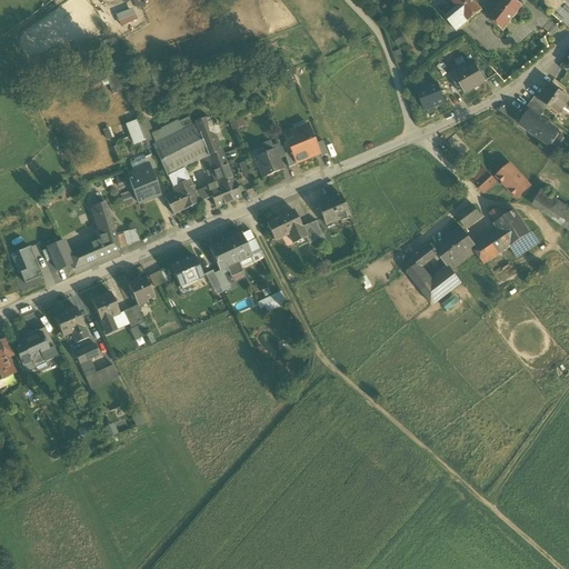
[(482,11),(472,0),(451,0),(450,1),(457,9),(445,18),(457,32),(482,11)]
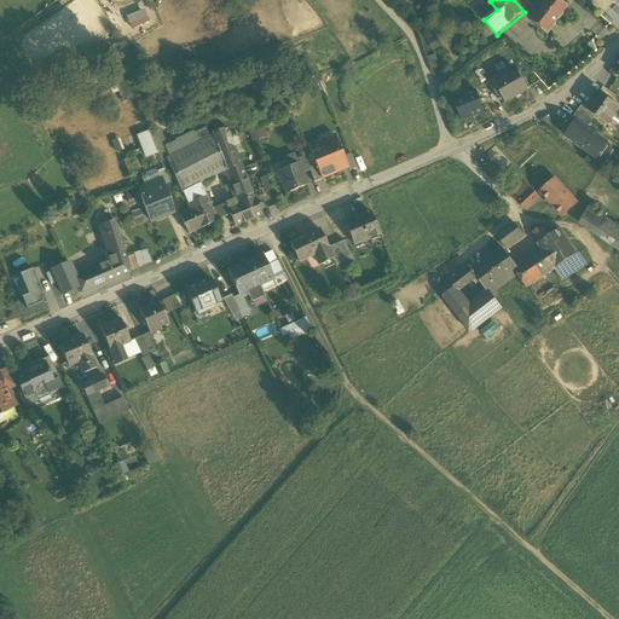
[(547,0),(538,11),(555,24),(568,7),(559,0),(547,0)]
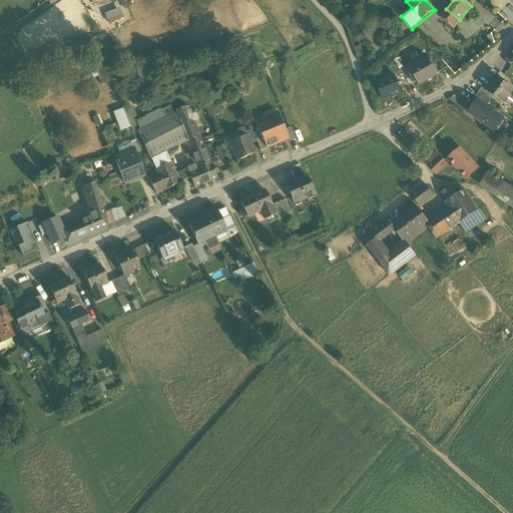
[(119,8),(104,15),(108,25),(123,18),(119,8)]
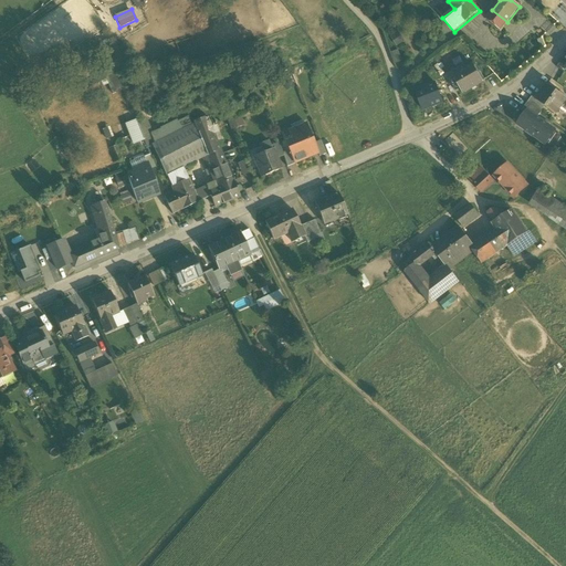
[(485,19),(501,31),(507,22),(492,10),(485,19)]
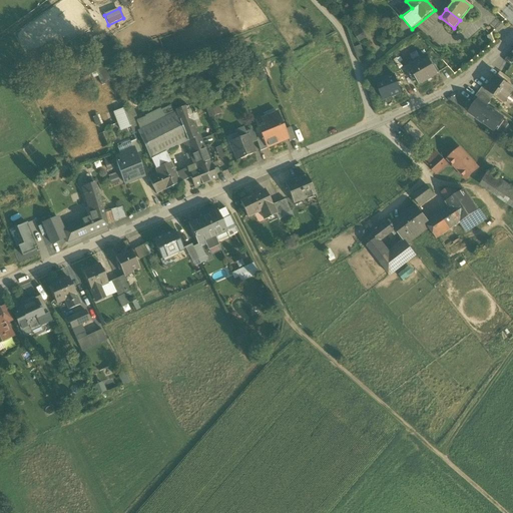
[(365,39),(359,30),(354,34),(360,43),(365,39)]
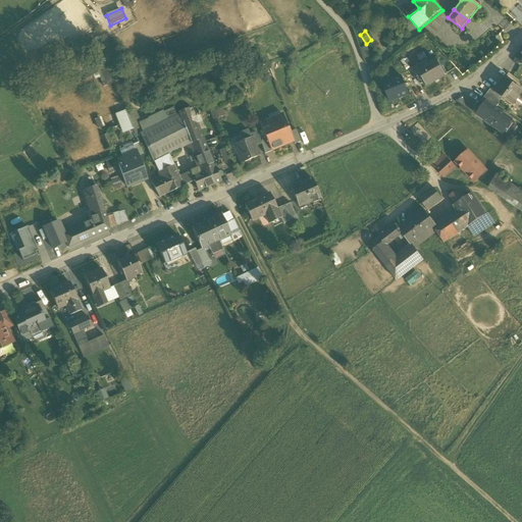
[(361,49),(364,59),(370,57),(367,47),(361,49)]
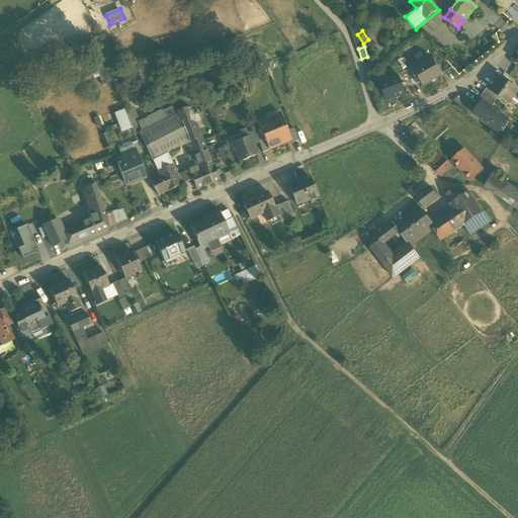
[(421,81),(423,85),(441,75),(432,60),(415,70),(417,74),(413,76),(417,83),(421,81)]
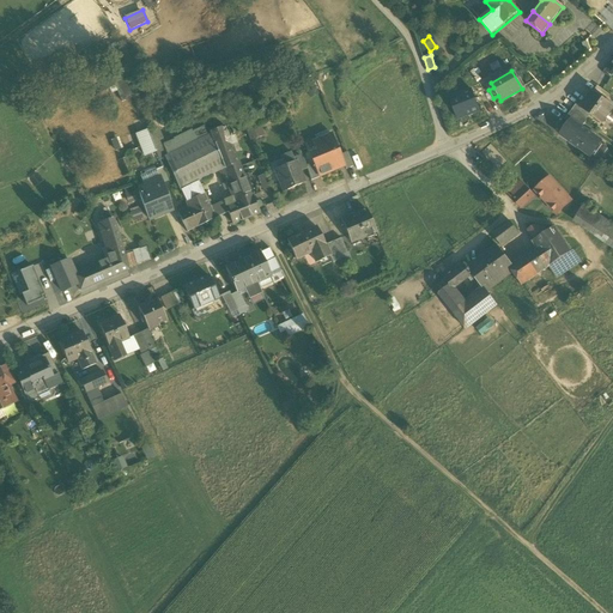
[(117,91),(131,86),(128,79),(116,84),(115,84),(115,85),(117,91)]
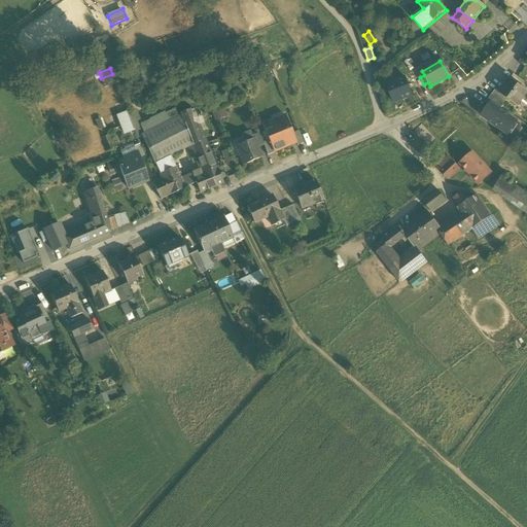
[(99,69),(85,75),(86,79),(99,73),(99,72),(100,72),(99,69)]
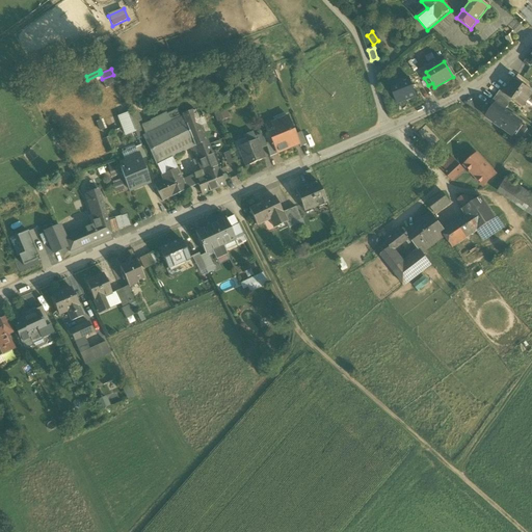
[(276,82),(273,74),(266,77),(269,85),(276,82)]
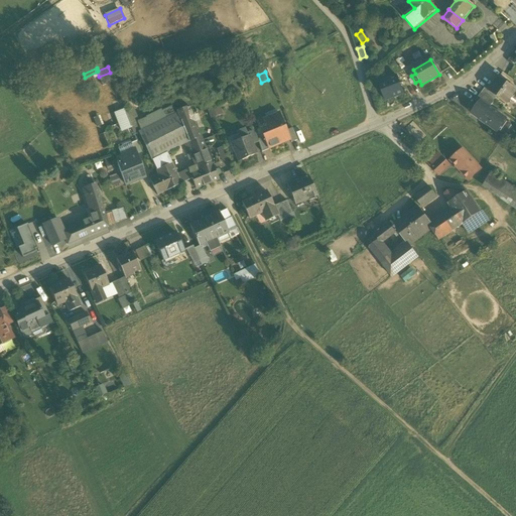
[(110,73),(99,77),(103,86),(114,82),(110,73)]
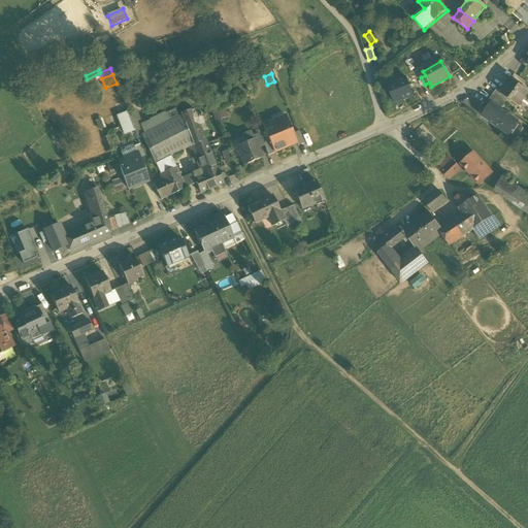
[(388,86),(395,103),(414,96),(406,78),(388,86)]
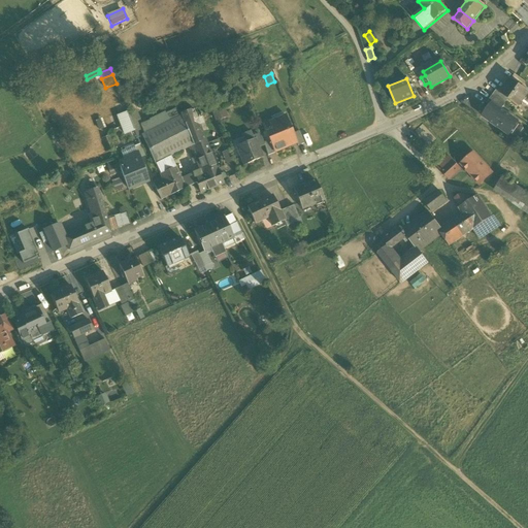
[(506,99),(518,106),(527,92),(527,91),(509,78),(499,93),(499,94),(506,99)]
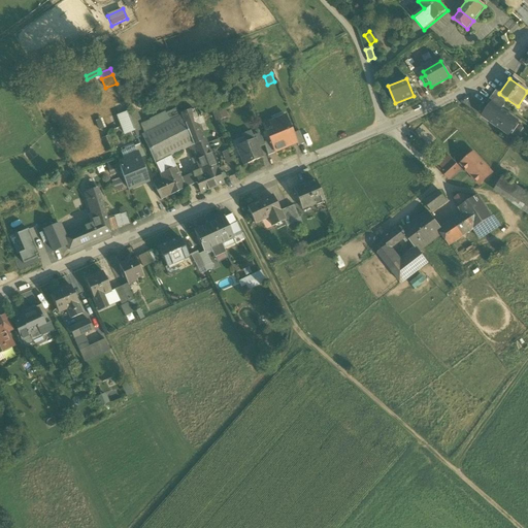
[(496,90),(492,96),(503,104),(506,99),(499,94),(499,93),(496,90)]
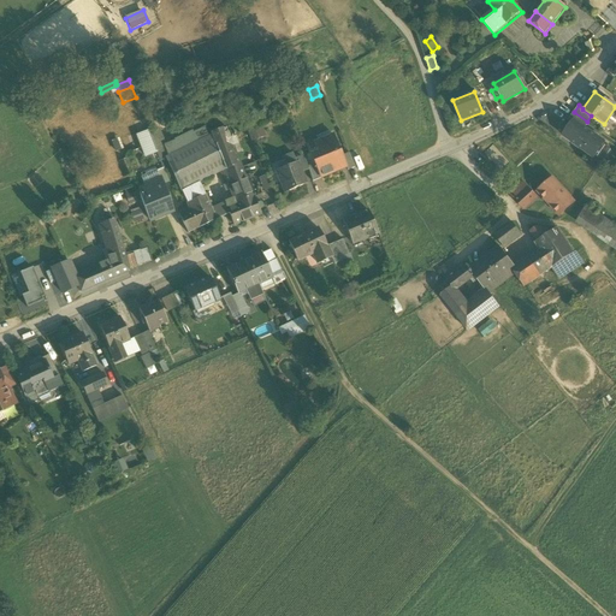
[(588,122),(587,122),(574,112),(569,118),(573,122),(574,120),(585,128),(588,122)]
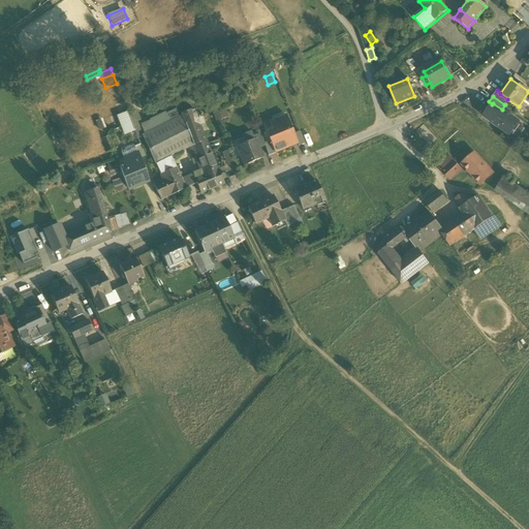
[(127,103),(129,115),(135,112),(132,105),(131,105),(129,102),(127,103)]
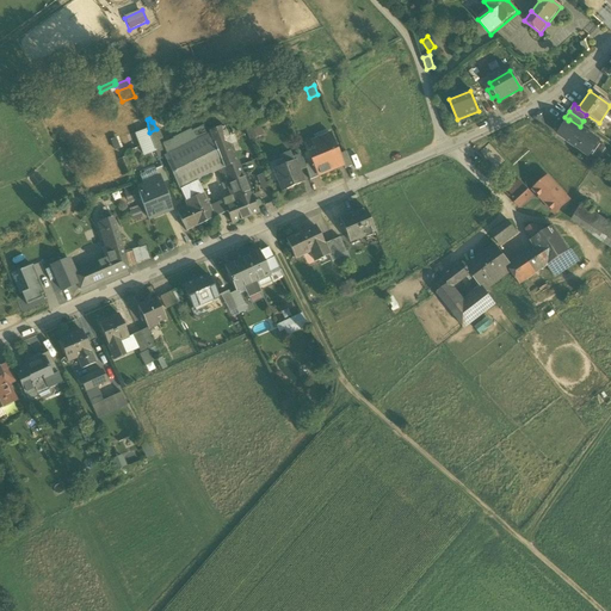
[(559,135),(588,156),(599,141),(580,127),(569,119),(568,121),(559,135)]
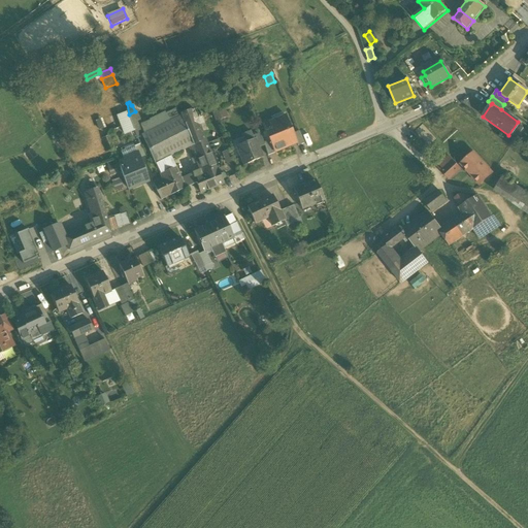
[(137,138),(143,135),(142,135),(180,116),(178,109),(166,116),(165,114),(141,126),(135,111),(129,114),(137,138)]
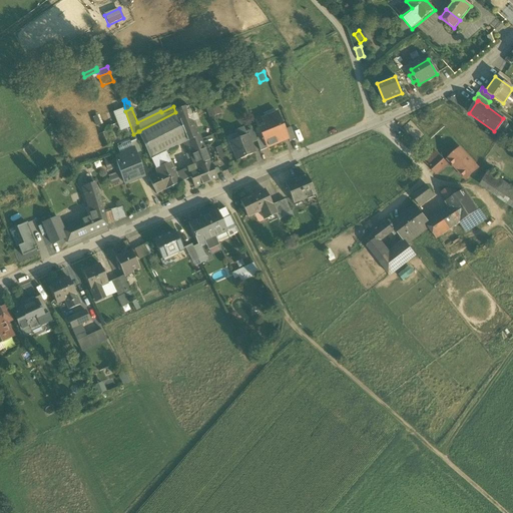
[(198,169),(210,163),(196,128),(191,115),(188,106),(175,111),(176,112),(187,141),(196,164),(198,169)]
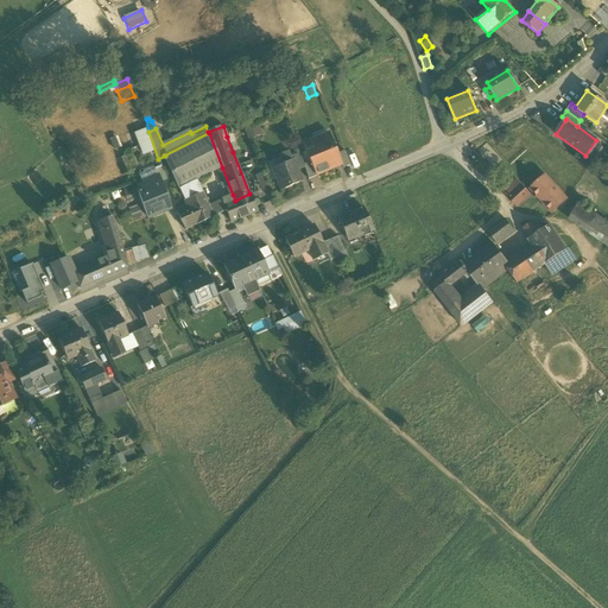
[(259,126),(245,132),(248,140),(261,134),(259,126)]
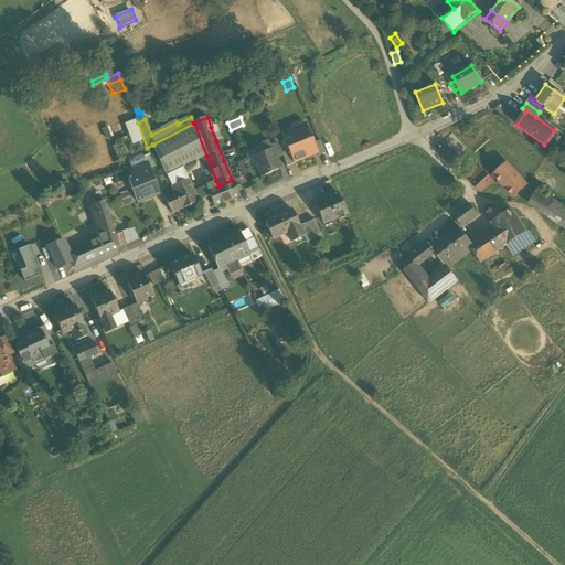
[(291,130),(304,126),(301,120),(289,126),(291,130)]
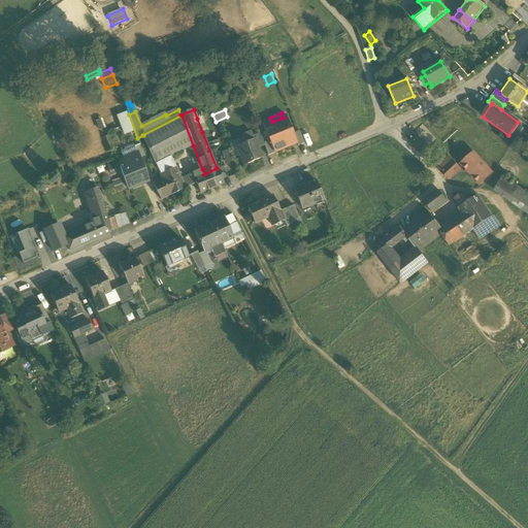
[(124,134),(134,130),(128,113),(118,117),(124,134)]
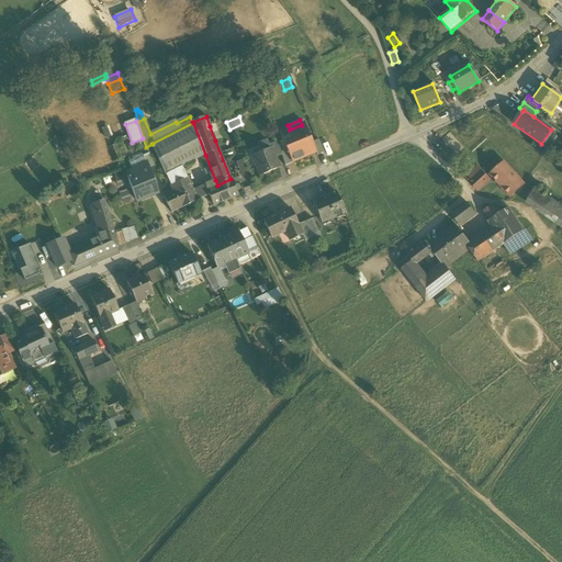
[(193,123),(192,123),(152,144),(153,144),(156,153),(166,175),(172,171),(182,167),(205,155),(193,123)]
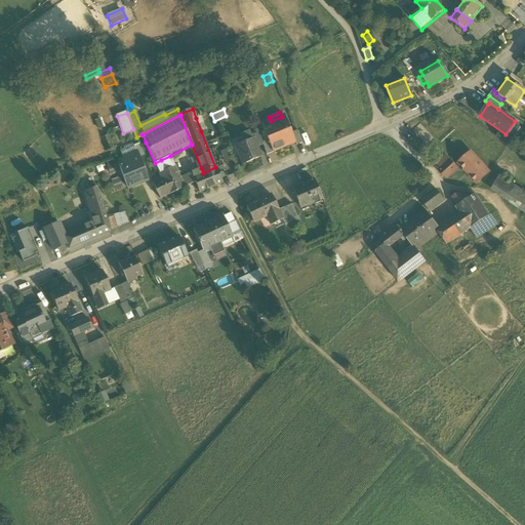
[(201,116),(196,118),(201,131),(206,129),(201,116)]
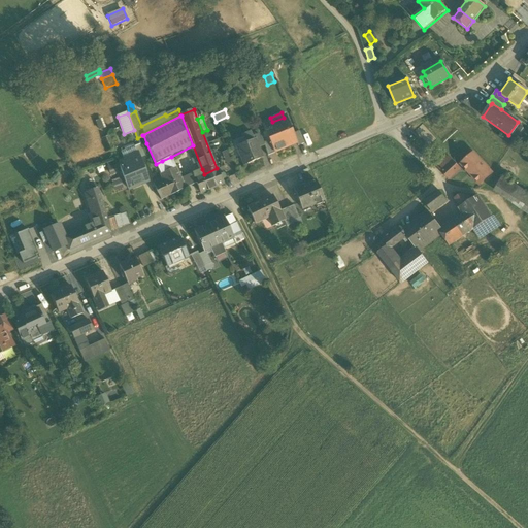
[(270,143),(274,153),(296,143),(297,143),(293,133),(286,117),(284,118),(272,122),(269,124),(272,133),(274,137),(276,136),(277,140),(271,143),(270,143)]
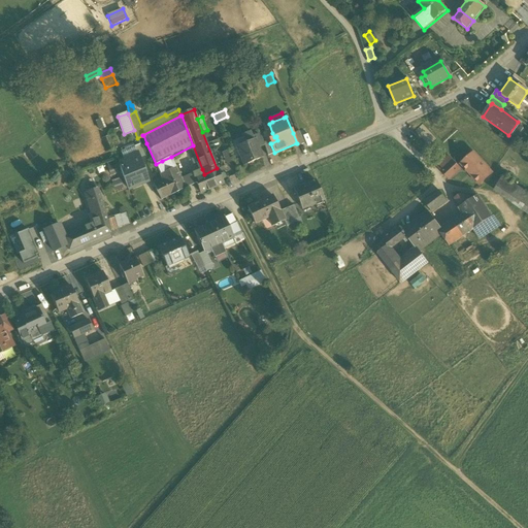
[(105,128),(102,119),(95,121),(99,131),(105,128)]
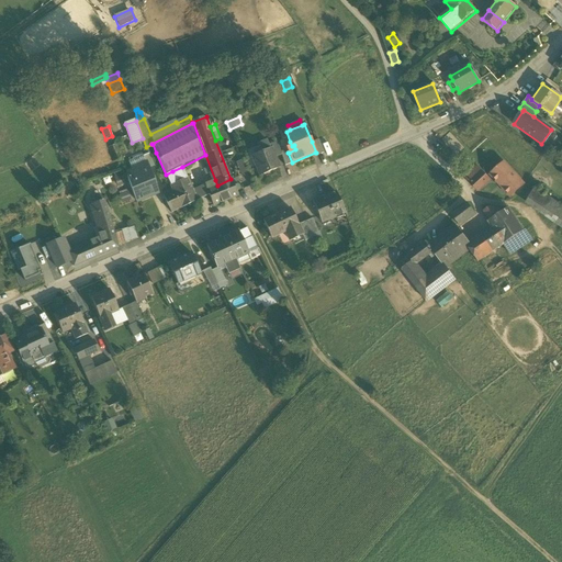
[(270,149),(269,145),(266,139),(257,143),(261,153),(270,149)]
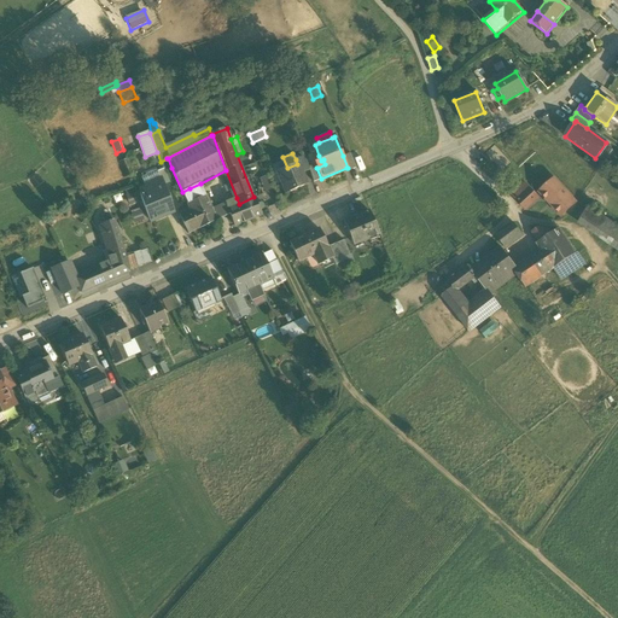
[(347,168),(349,172),(356,168),(350,153),(343,156),(348,168),(347,168)]
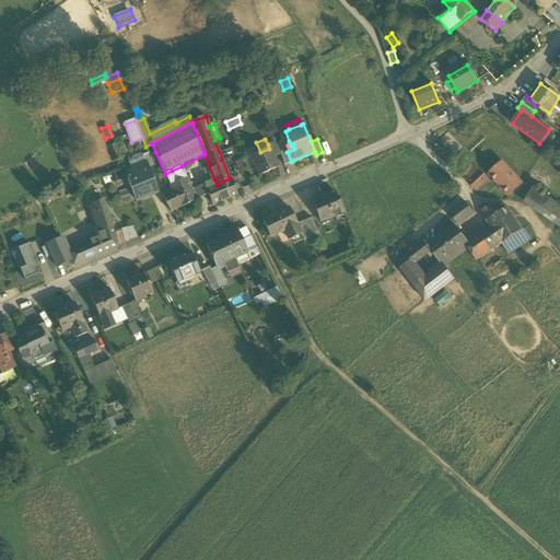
[(273,158),(280,154),(280,152),(277,141),(268,144),(269,149),(270,149),(273,158)]
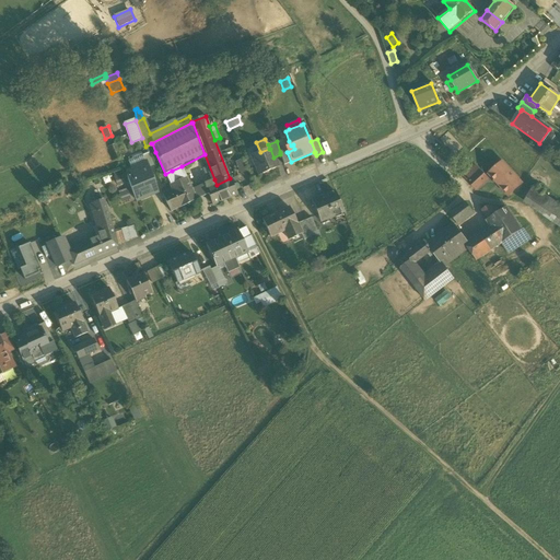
[(283,143),(286,149),(287,149),(288,152),(294,149),(293,144),(291,146),(289,141),(283,143)]
